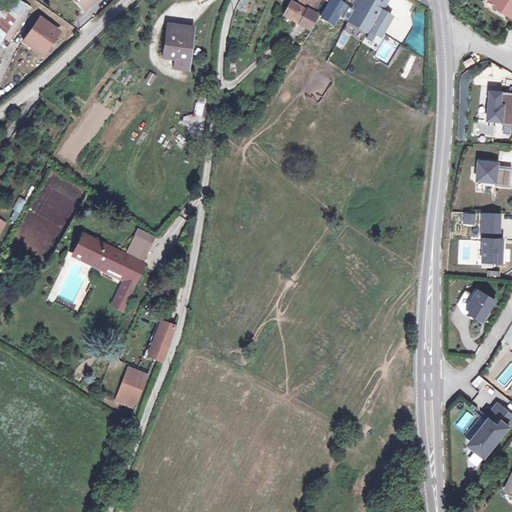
[(0,43),(26,4),(19,0),(4,0),(0,6),(0,43)]
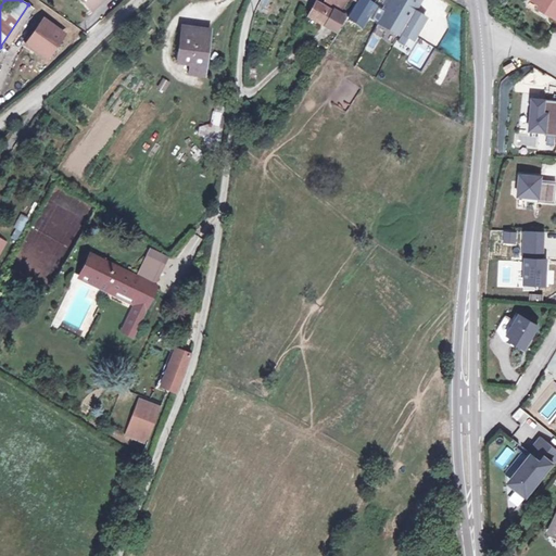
[(81,0),(90,9),(100,0),(81,0)]
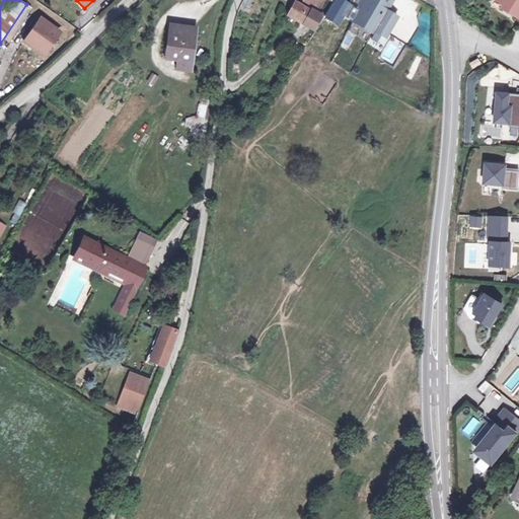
[(336,27),(349,6),(339,0),(334,0),(321,19),(336,27)]
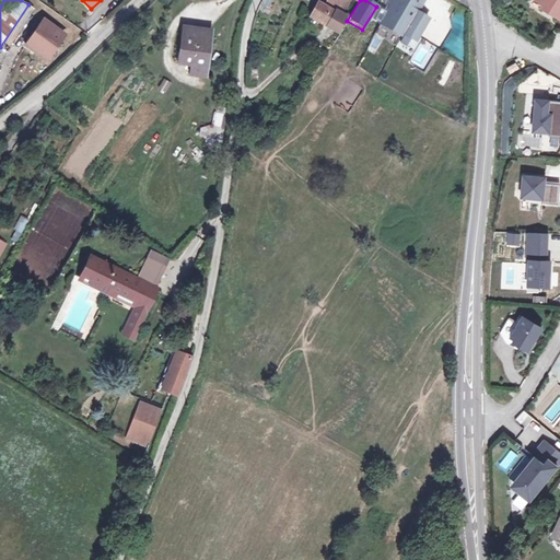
[(415,12),(417,9),(403,0),(393,0),(387,12),(380,9),(373,21),(400,36),(401,34),(415,12)]
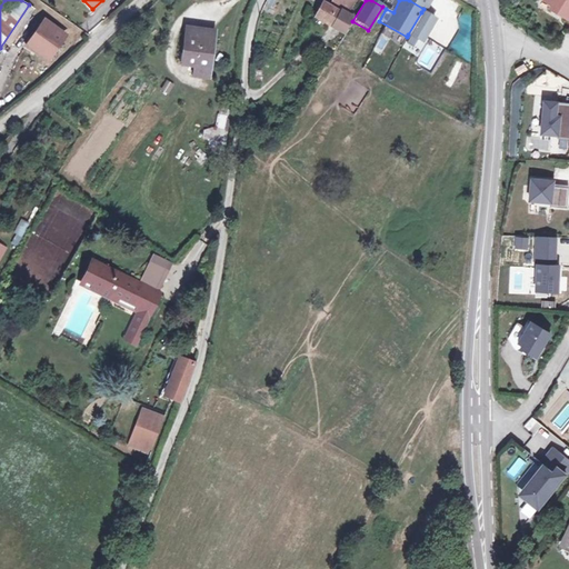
[(429,3),(425,0),(409,0),(423,9),(425,11),(429,3)]
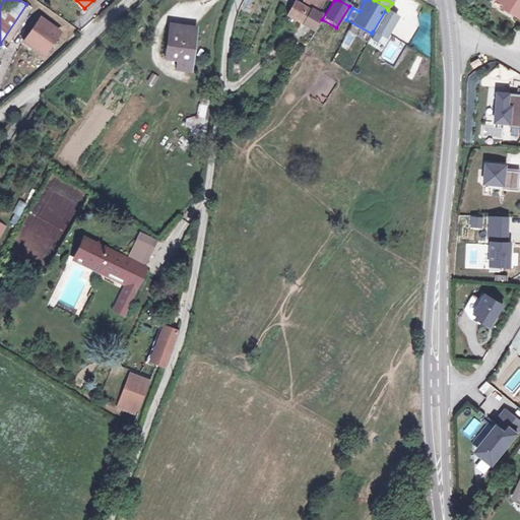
[(518,18),(519,19),(519,0),(500,0),(499,3),(507,7),(519,15),(518,18)]
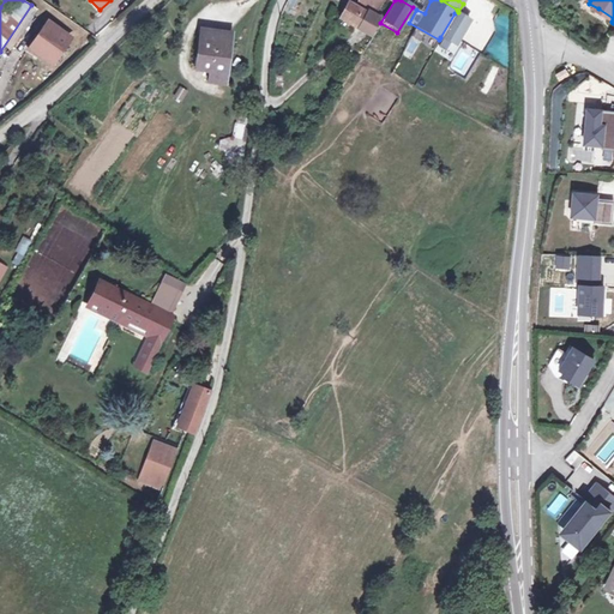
[(349,4),(341,19),(359,29),(367,14),(349,4)]
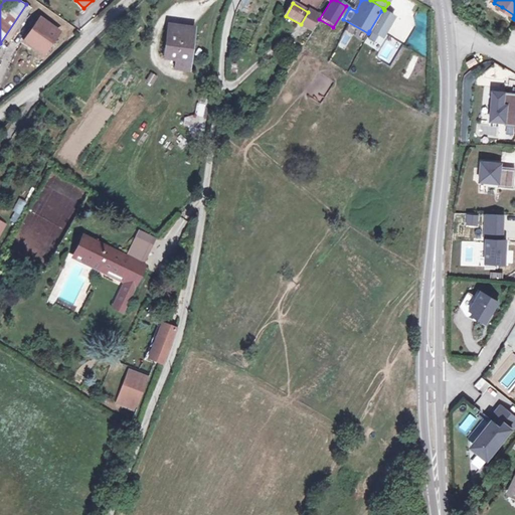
[(513,18),(514,15),(502,7),(500,10),(513,18)]
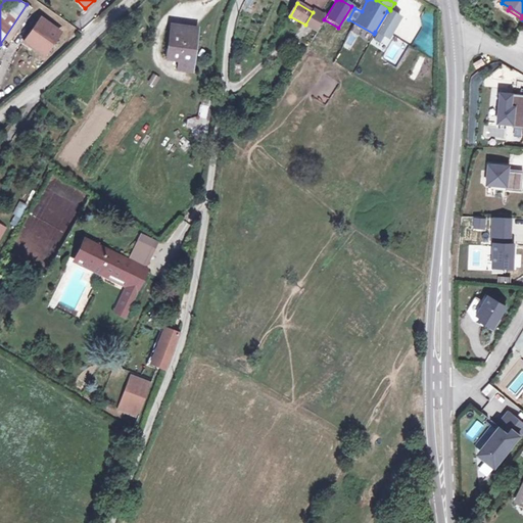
[(314,10),(313,12),(305,25),(316,30),(324,15),(314,10)]
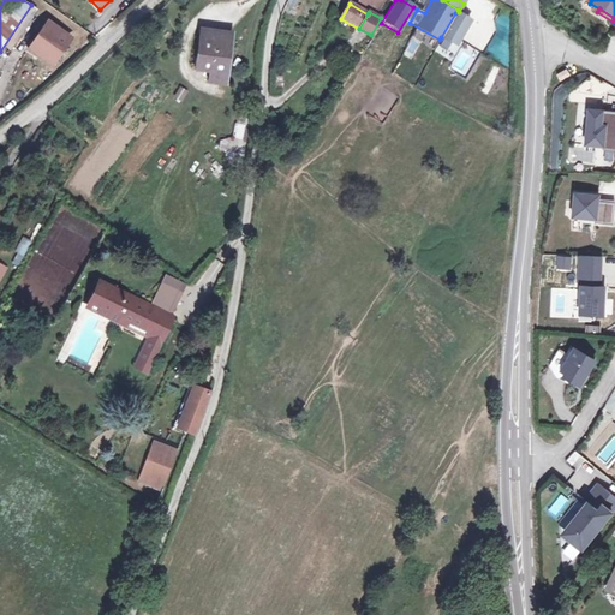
[(455,46),(471,23),(455,13),(441,37),(455,46)]
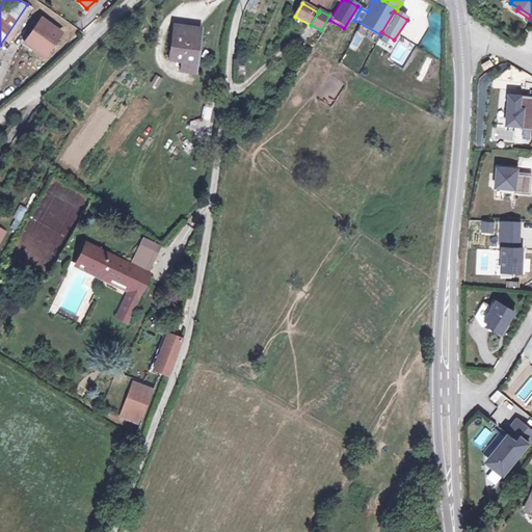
[(27,38),(44,51),(58,29),(42,18),(27,38)]
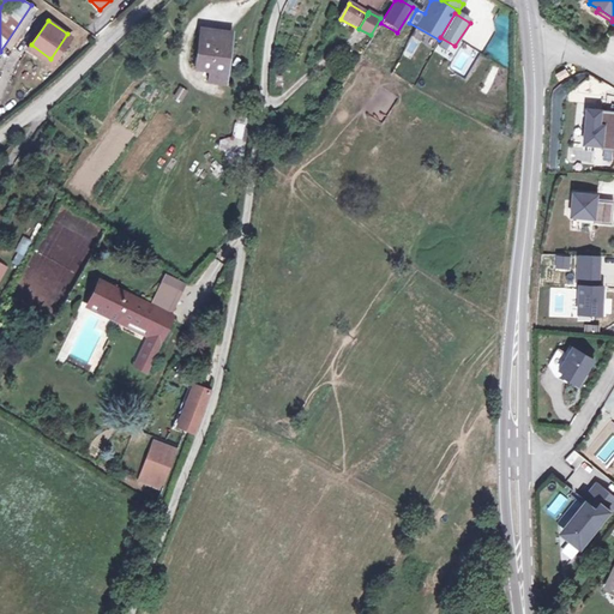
[(375,31),(391,41),(397,32),(380,23),(375,31)]
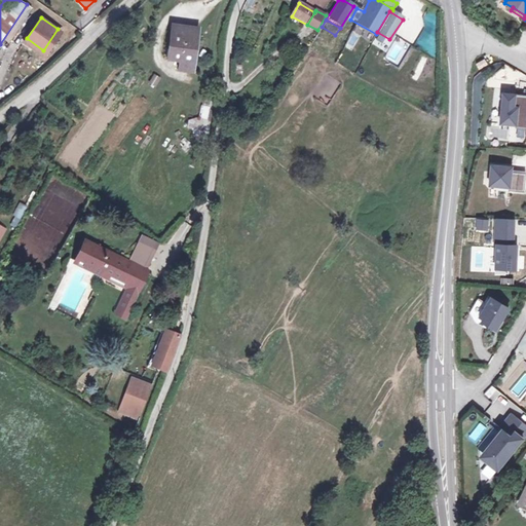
[(190,71),(197,29),(174,26),(168,57),(180,58),(178,69),(190,71)]
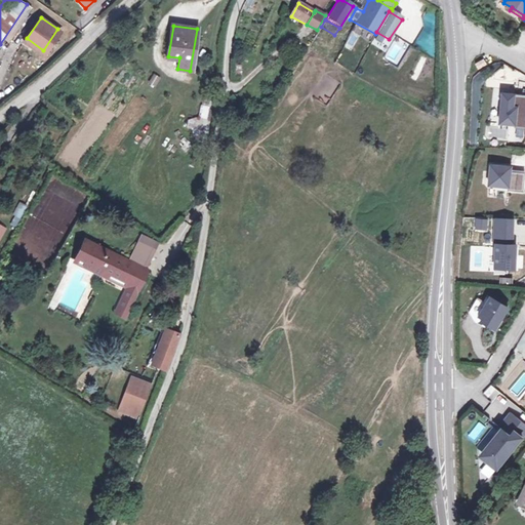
[(365,51),(363,54),(376,62),(378,59),(365,51)]
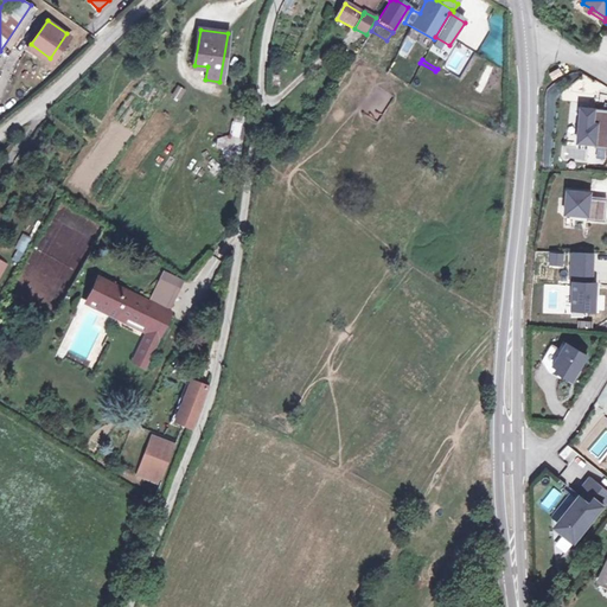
[(420,63),(414,74),(428,82),(435,71),(420,63)]
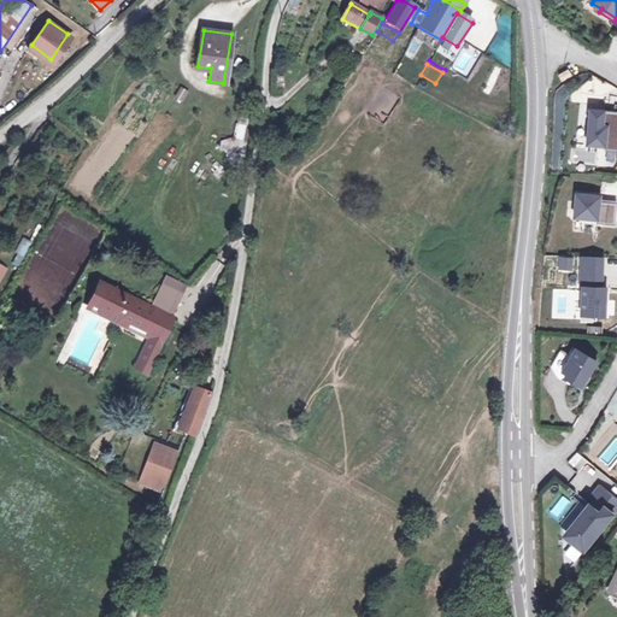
[(491,92),(503,68),(494,64),(483,88),(491,92)]
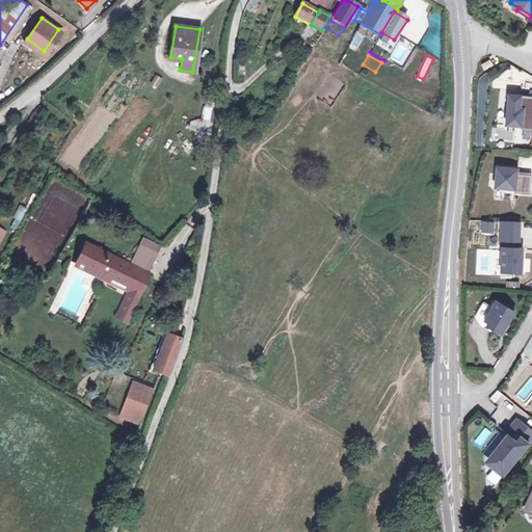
[(150,86),(158,89),(162,78),(154,75),(150,86)]
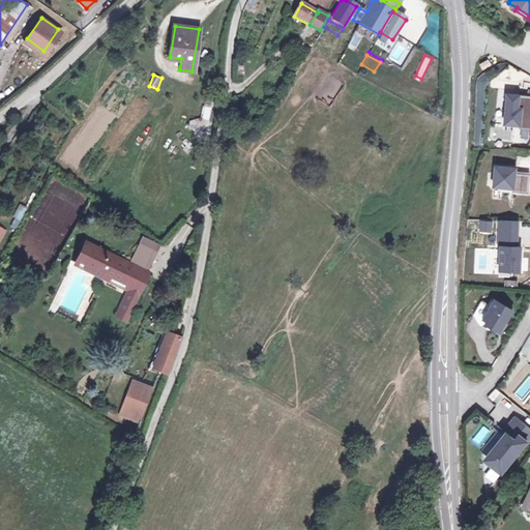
[(502,125),(529,125),(529,93),(502,93),(502,125)]
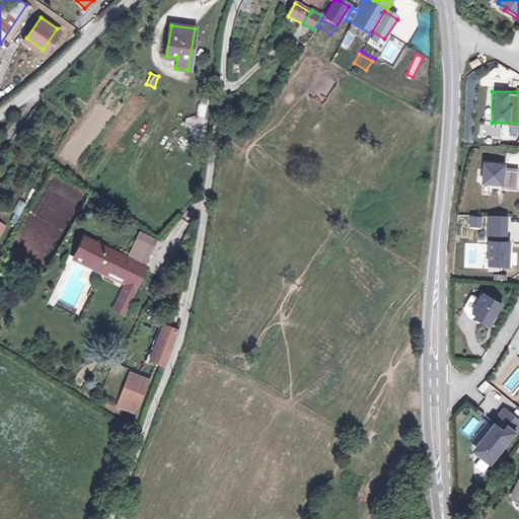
[(207,131),(204,104),(197,104),(199,117),(187,118),(188,133),(207,131)]
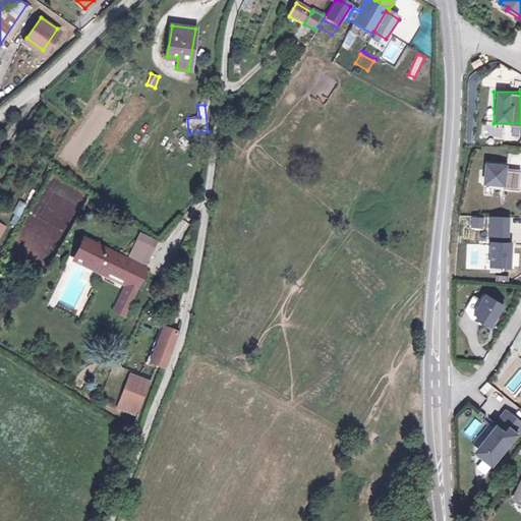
[(518,186),(519,170),(507,170),(507,162),(483,161),(482,184),(518,186)]
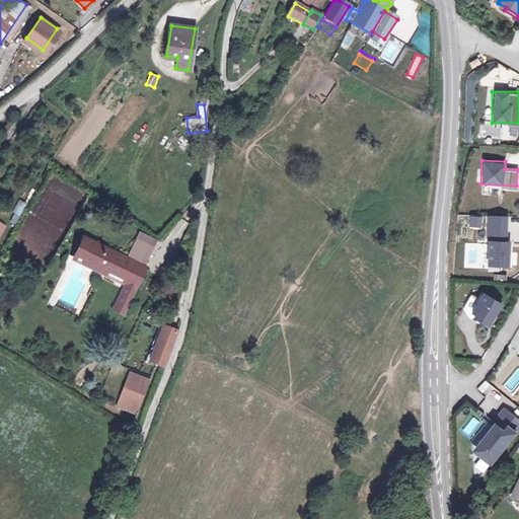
[(12,214),(20,217),(26,204),(18,201),(12,214)]
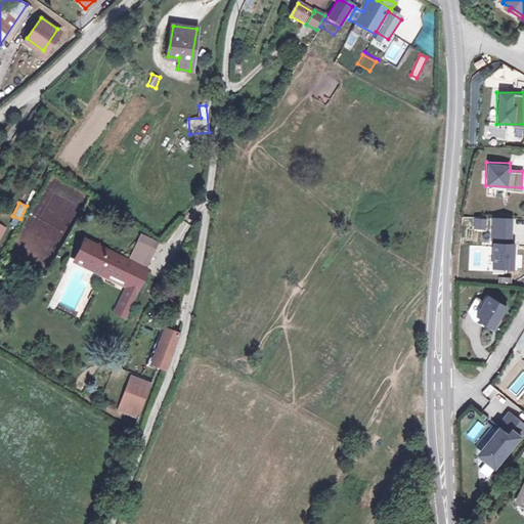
[(490,217),(491,268),(513,268),(513,217),(490,217)]
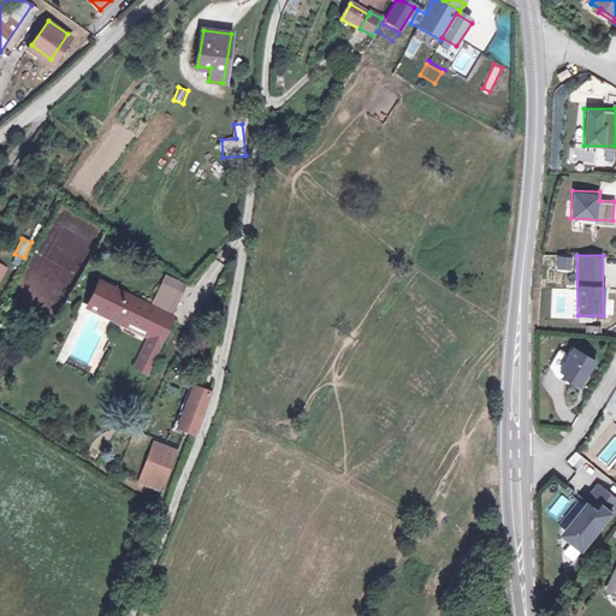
[(560,256),(560,270),(574,270),(574,256),(560,256)]
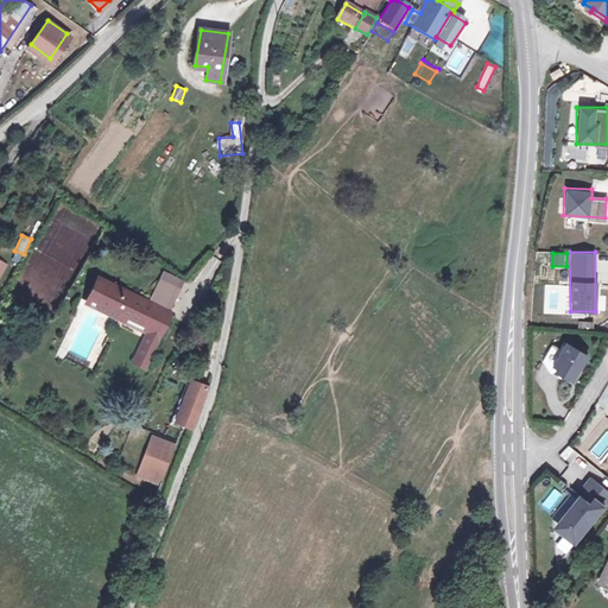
[(171,274),(156,301),(169,308),(183,280),(171,274)]
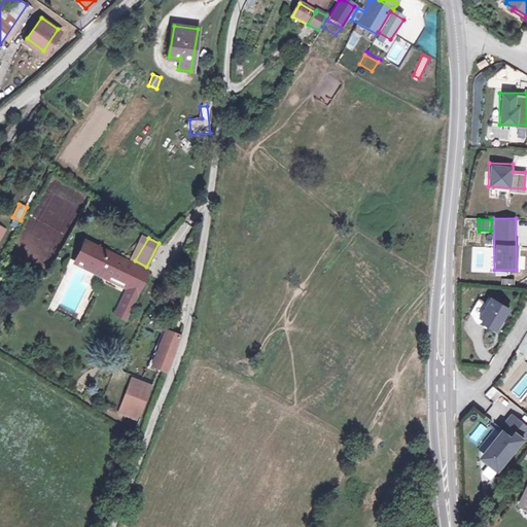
[(141,289),(152,270),(146,267),(135,260),(95,239),(89,242),(85,247),(84,251),(84,257),(101,266),(141,289)]
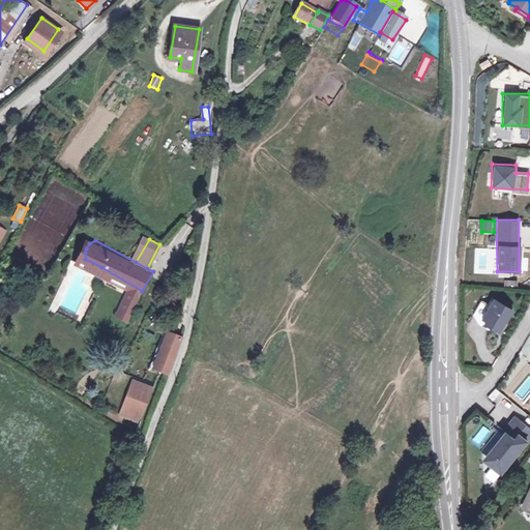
[(139,298),(129,293),(120,311),(129,316),(139,298)]
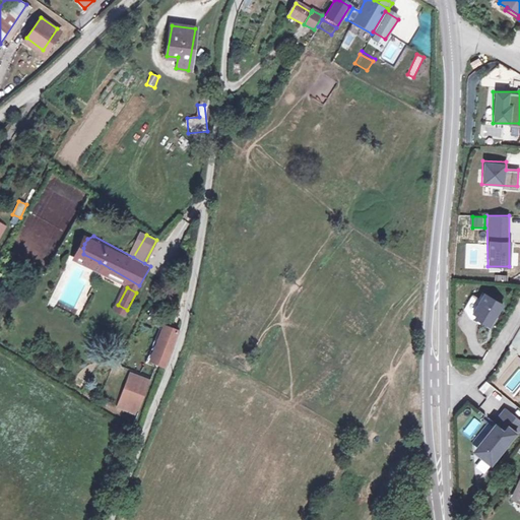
[(478,290),(467,316),(493,326),(503,301),(478,290)]
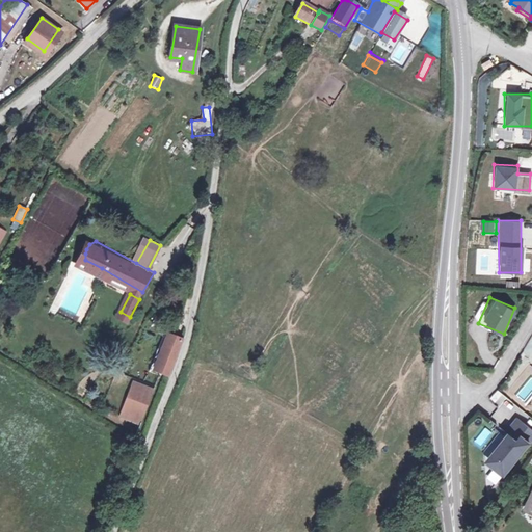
[(171,372),(184,339),(169,334),(157,367),(171,372)]
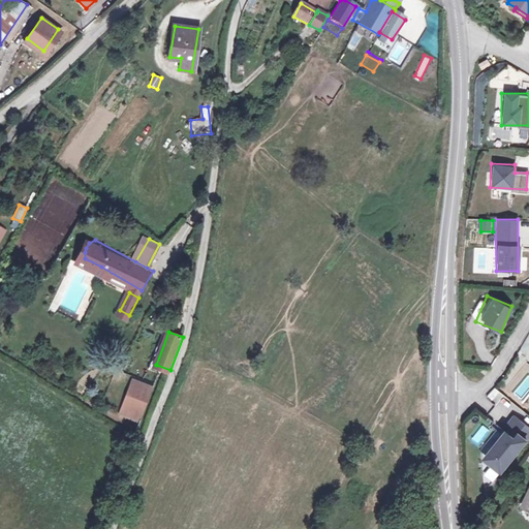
[(144,422),(155,391),(135,384),(124,413),(144,422)]
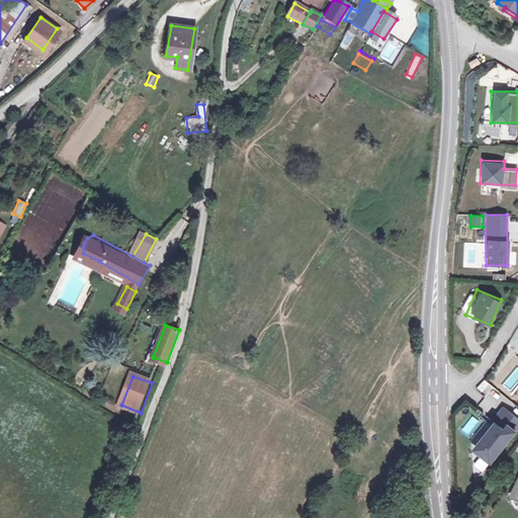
[(491,413),(504,395),(484,379),(478,387),(486,395),(479,405),(491,413)]
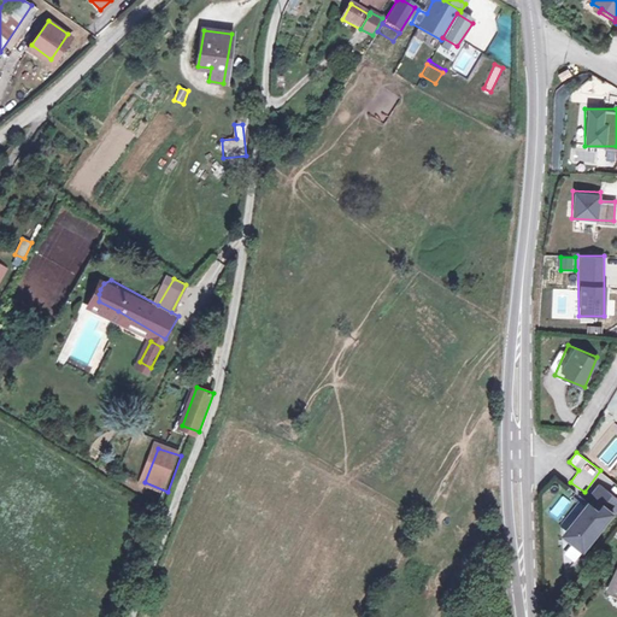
[(582,553),(616,511),(616,499),(599,485),(558,534),(582,553)]
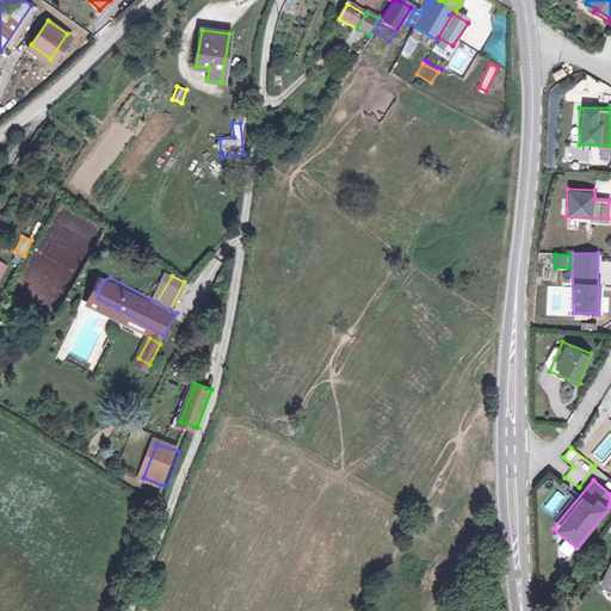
[(556,492),(544,507),(551,513),(563,497),(556,492)]
